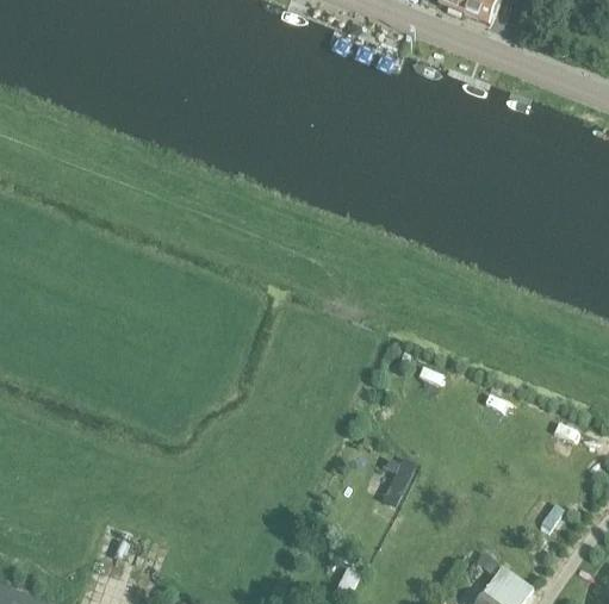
[(463,11),(466,0),(435,0),(461,11),(463,11)]
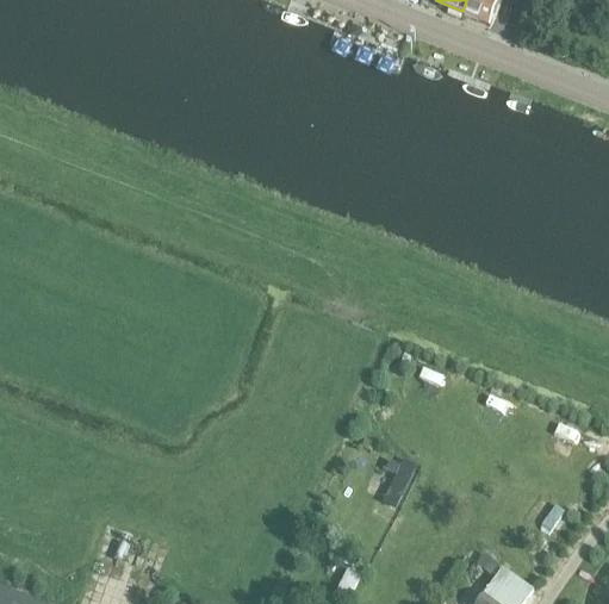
[(466,0),(463,11),(489,22),(496,0),(466,0)]
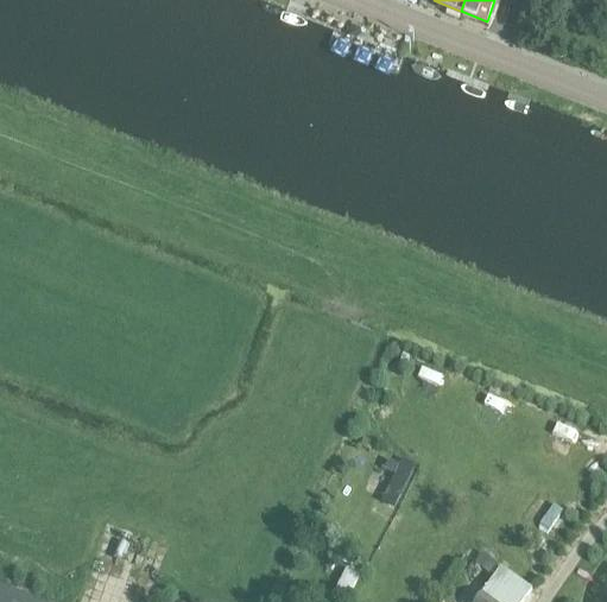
[(582,0),(606,11),(606,0),(582,0)]
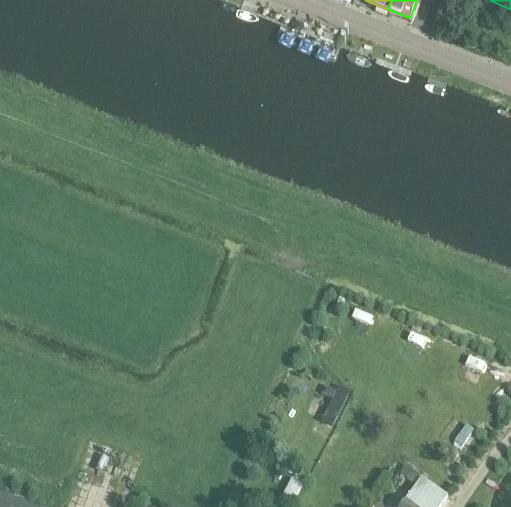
[(330,425),(348,389),(338,384),(335,389),(334,392),(331,397),(319,419),(330,425)]
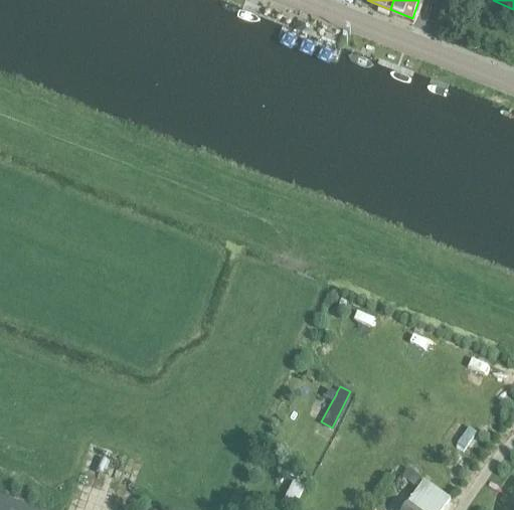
[(324,394),(333,399),(336,394),(337,391),(328,386),(324,394)]
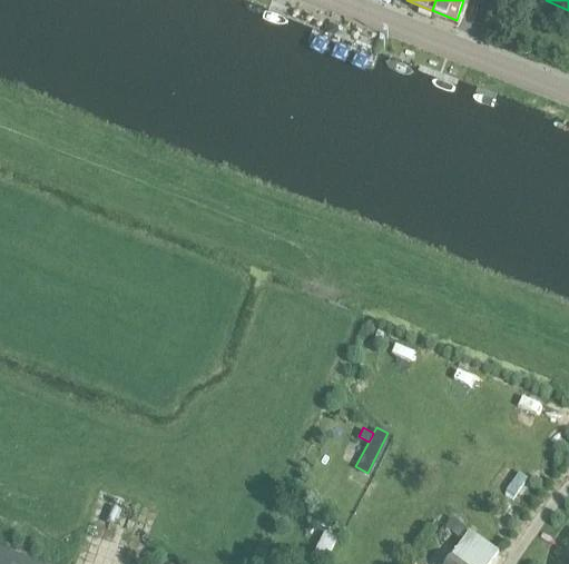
[(442,523),(457,534),(464,523),(450,513),(442,523)]
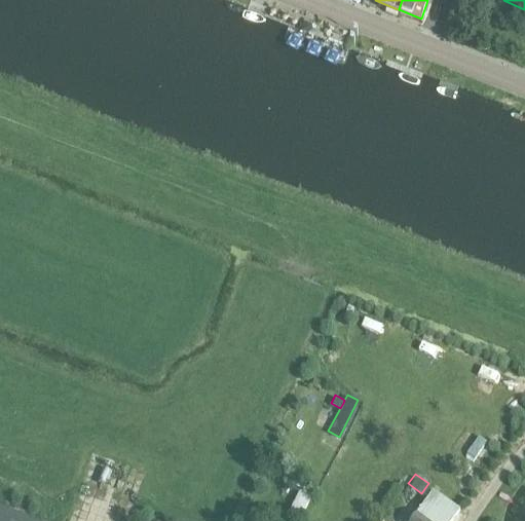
[(300,487),(303,481),(295,477),(292,483),(300,487)]
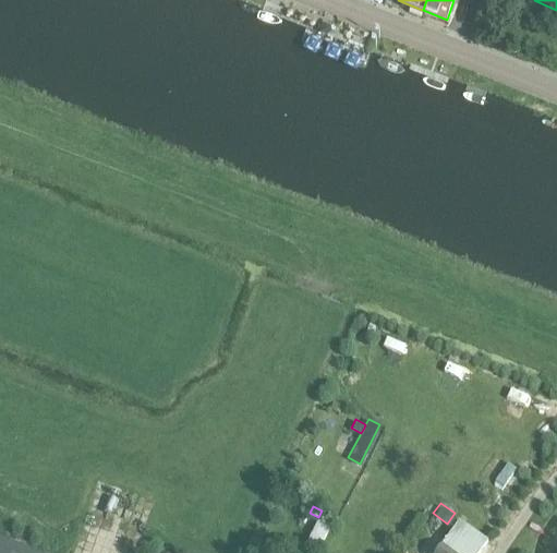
[(475,552),(486,538),(458,517),(433,552),(475,552)]
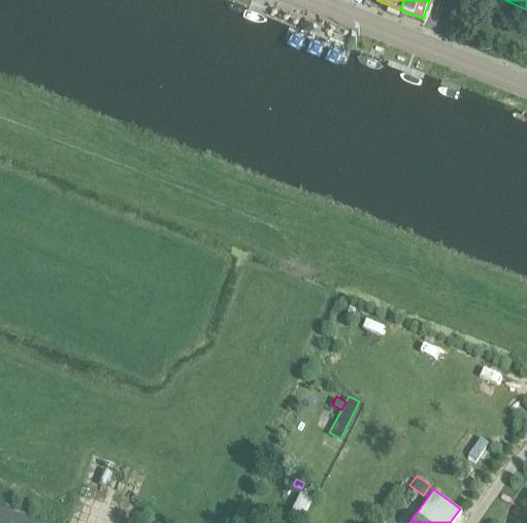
[(300,491),(285,522),(286,522),(297,522),(310,495),(300,491)]
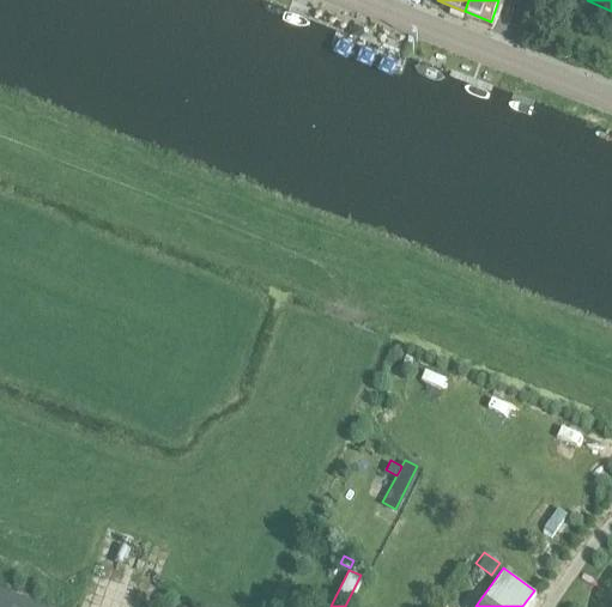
[(49,606),(0,586),(0,606),(49,606)]
